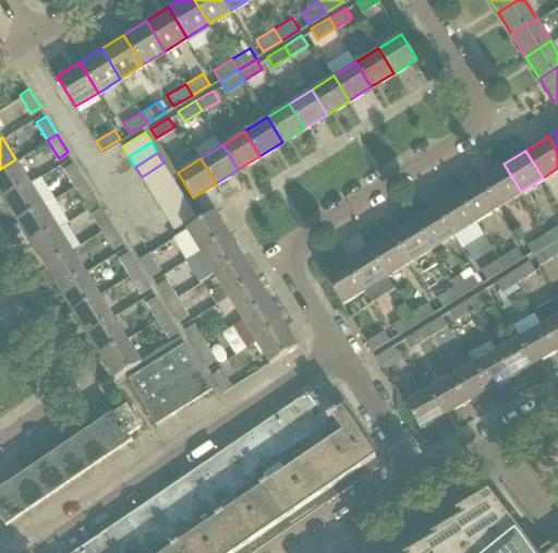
[(0,169),(0,190),(4,197),(29,182),(15,159),(0,169)]
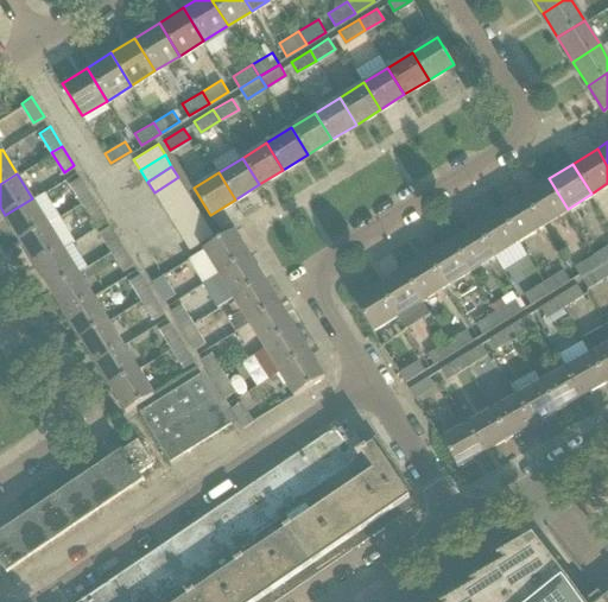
[(70,182),(82,201),(92,195),(80,175),(70,182)]
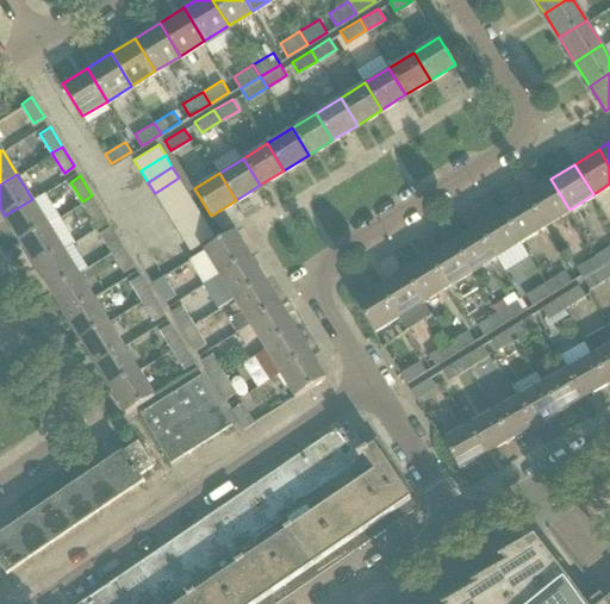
[(155,193),(162,204),(186,190),(179,178),(155,193)]
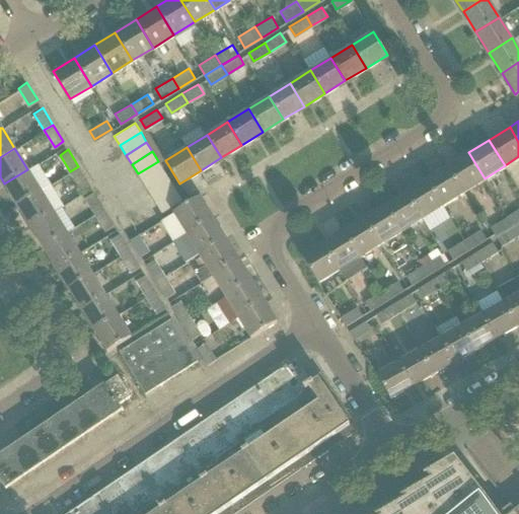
[(468,152),(448,165),(463,191),(485,178),(468,152)]
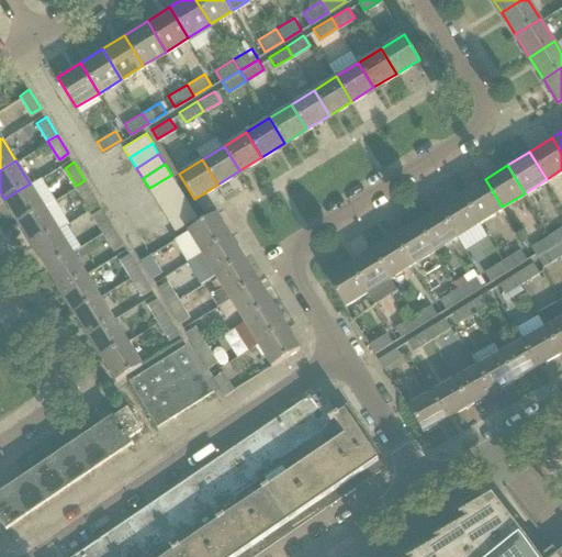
[(149,188),(156,199),(178,185),(171,175),(149,188)]
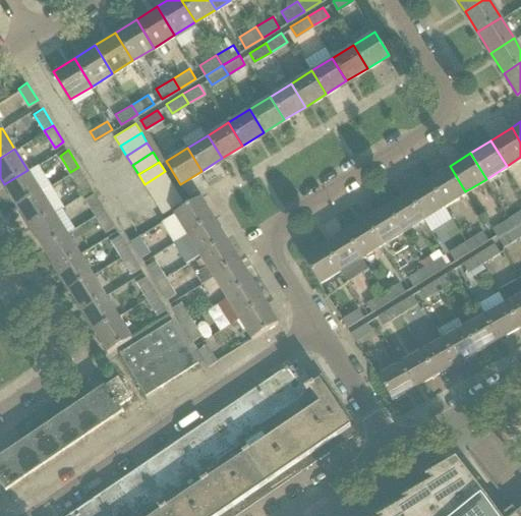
[(450,166),(428,179),(445,205),(465,191),(450,166)]
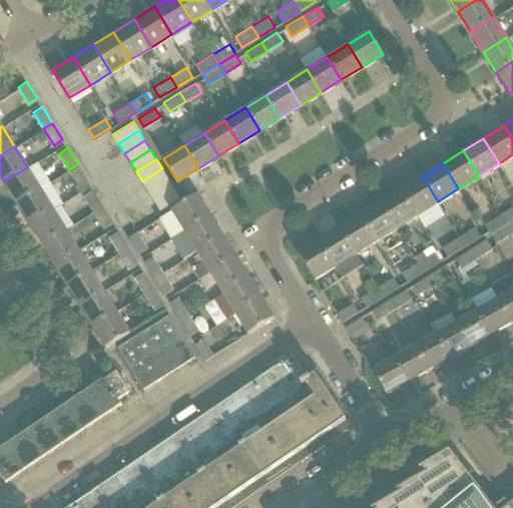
[(77,164),(69,169),(79,186),(87,180),(77,164)]
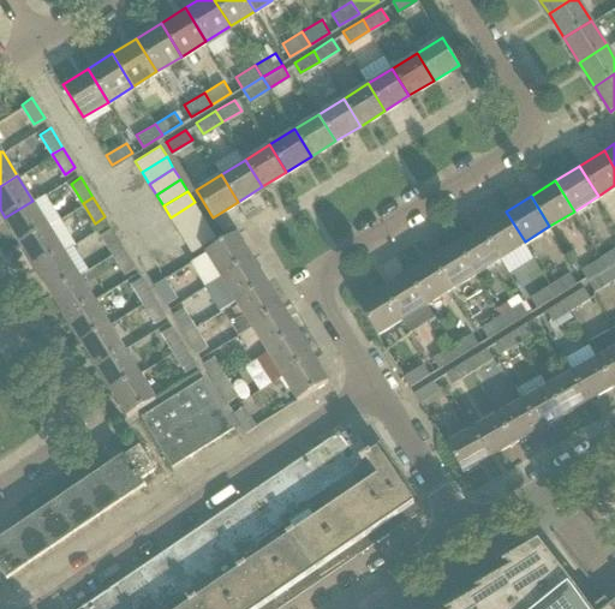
[(5,218),(21,242),(48,225),(33,201),(5,218)]
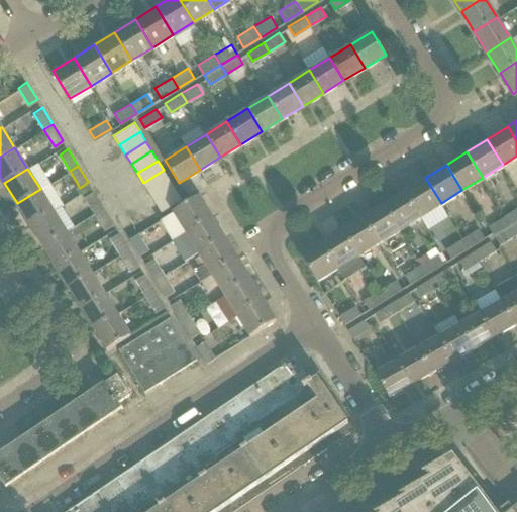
[(143,183),(149,192),(170,179),(164,170),(143,183)]
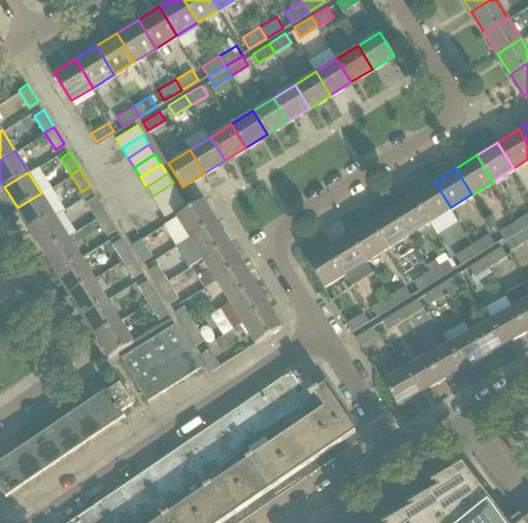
[(434,182),(414,194),(430,221),(451,207),(434,182)]
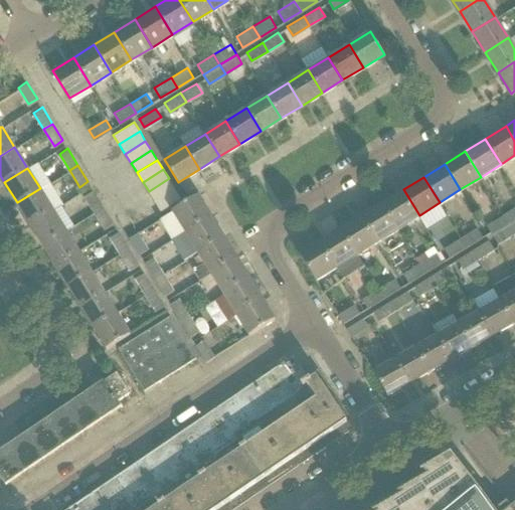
[(149,191),(155,201),(175,188),(169,178),(149,191)]
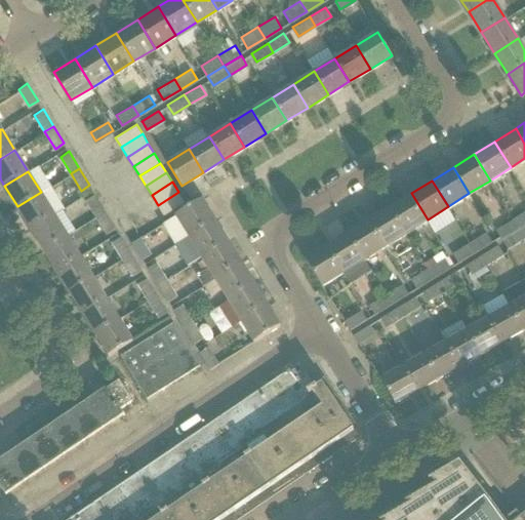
[(17,206),(31,228),(53,213),(41,192),(17,206)]
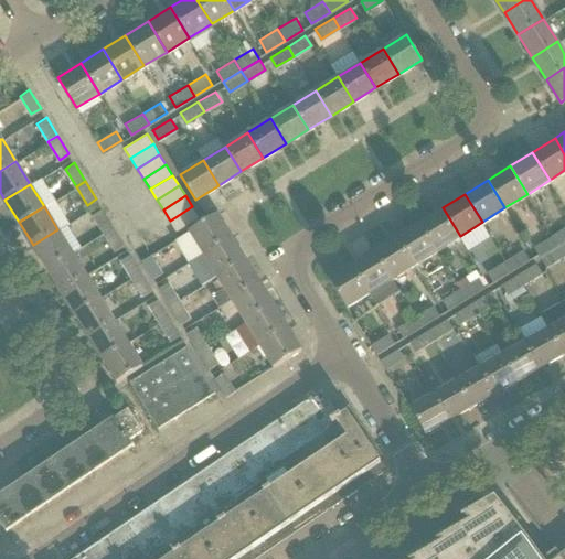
[(192,206),(170,221),(176,230),(199,216),(192,206)]
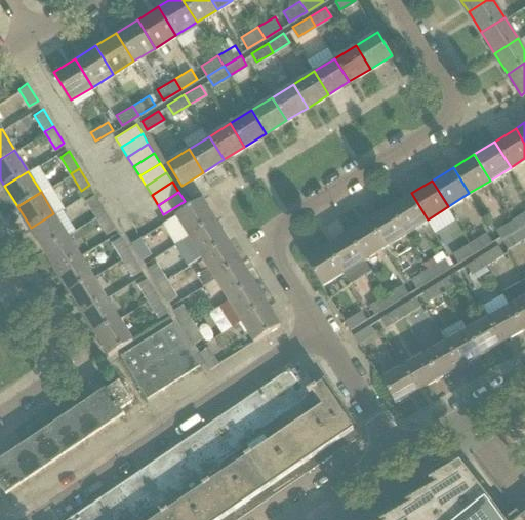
[(86,199),(96,215),(105,210),(94,193),(86,199)]
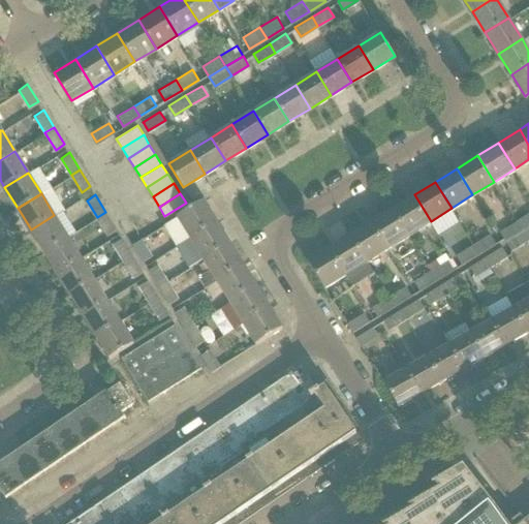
[(414,194),(394,208),(409,234),(431,221),(414,194)]
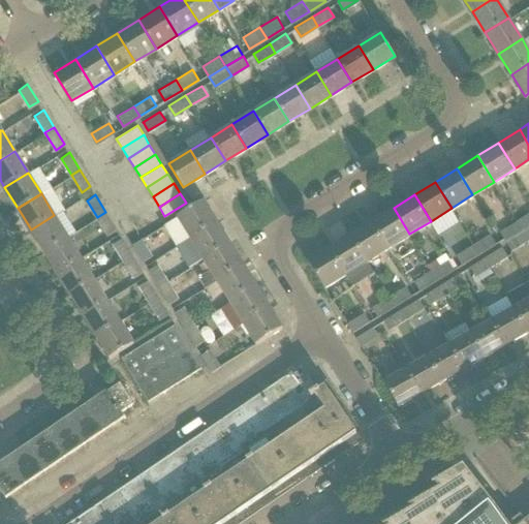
[(178,215),(163,224),(177,246),(191,237),(217,220),(204,199),(178,215)]
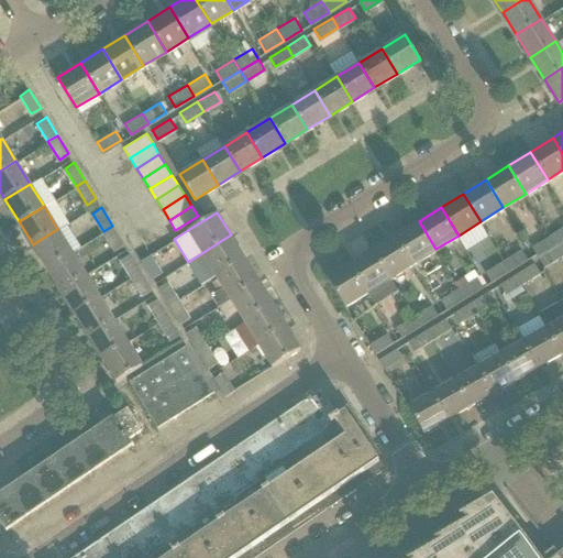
[(419,221),(396,236),(414,263),(435,249),(419,221)]
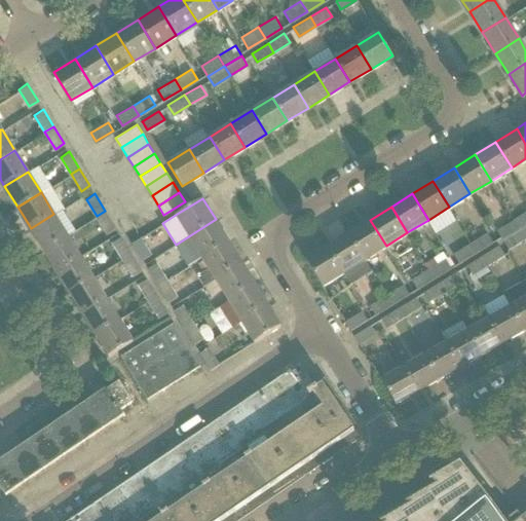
[(449,207),(428,220),(435,230),(456,218),(449,207)]
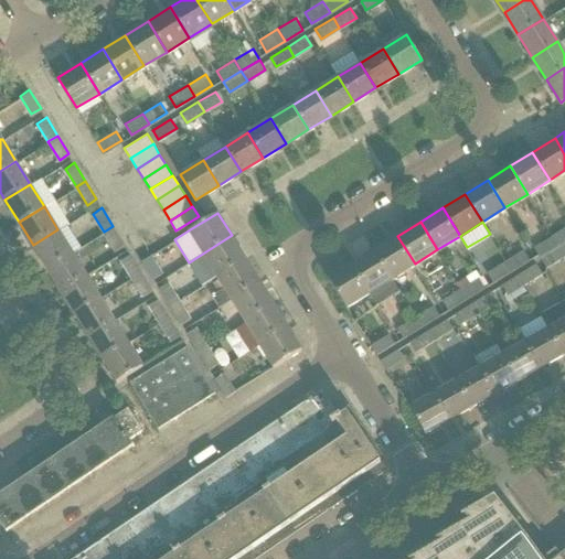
[(564,225),(552,234),(557,243),(558,245),(563,242),(564,239),(564,225)]
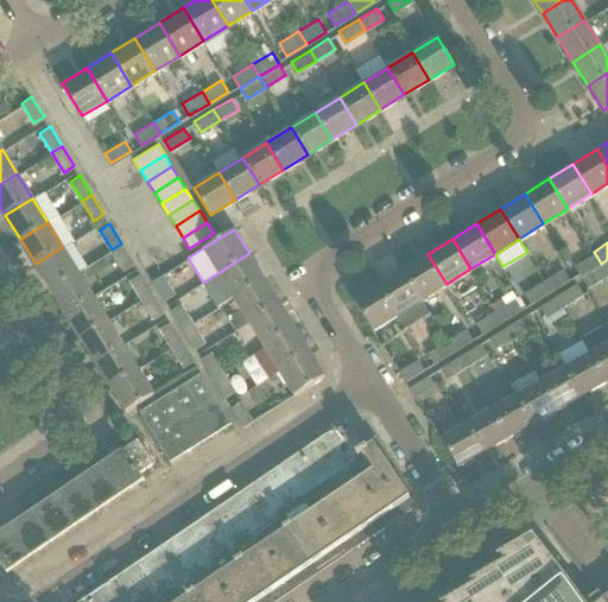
[(121,244),(112,249),(124,270),(134,263),(121,244)]
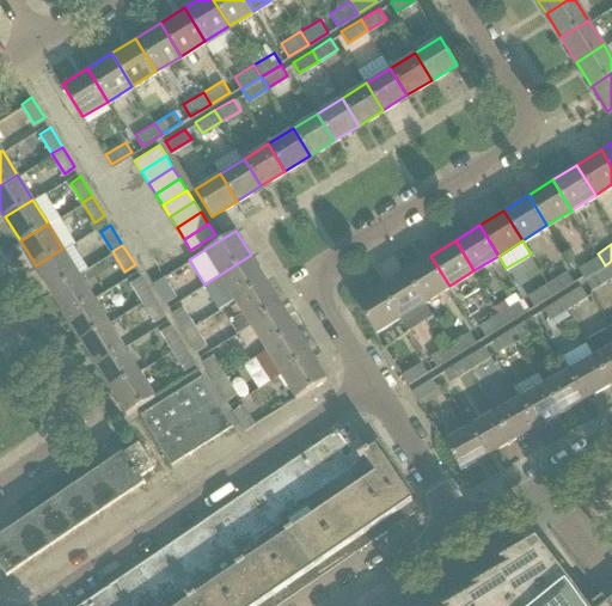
[(36,265),(50,289),(78,273),(62,249),(36,265)]
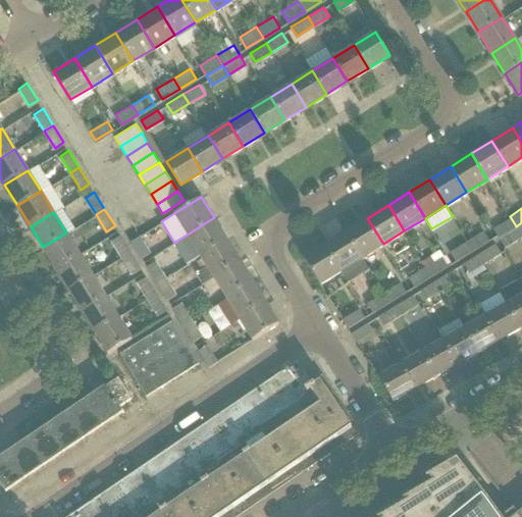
[(510,216),(493,226),(497,233),(499,236),(500,237),(516,226),(515,224),(510,216)]
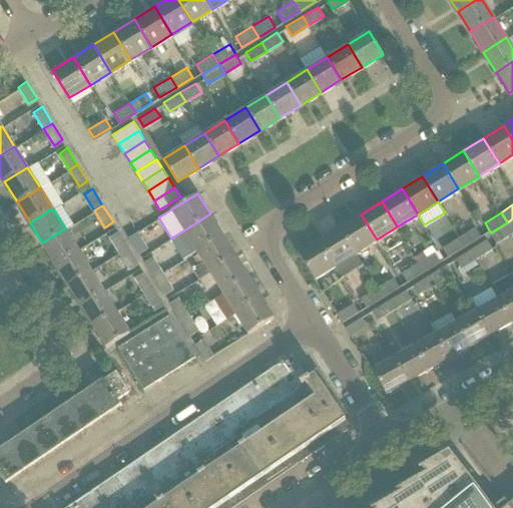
[(185,229),(171,238),(183,259),(197,249),(198,249),(223,234),(210,213),(185,229)]
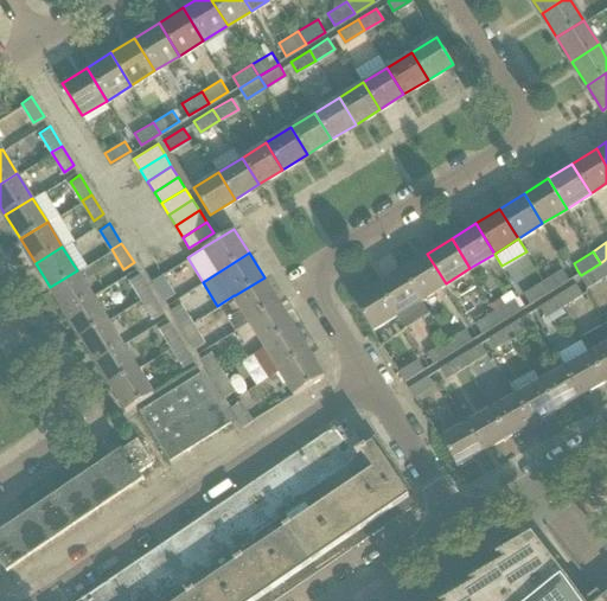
[(427,254),(403,268),(422,299),(446,283),(427,254)]
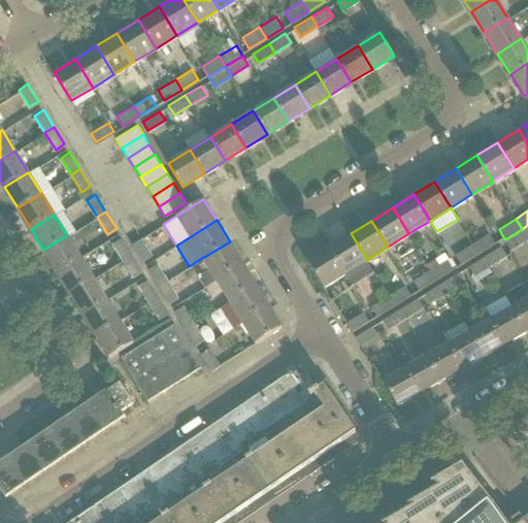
[(522,229),(505,239),(510,249),(527,237),(527,230),(526,228),(526,226),(522,229)]
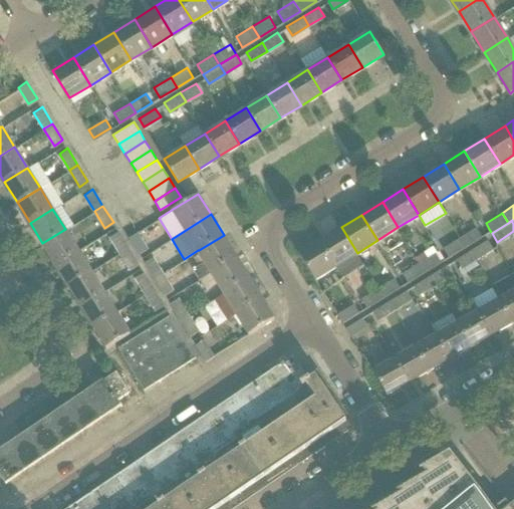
[(341,227),(320,240),(336,265),(357,253),(341,227)]
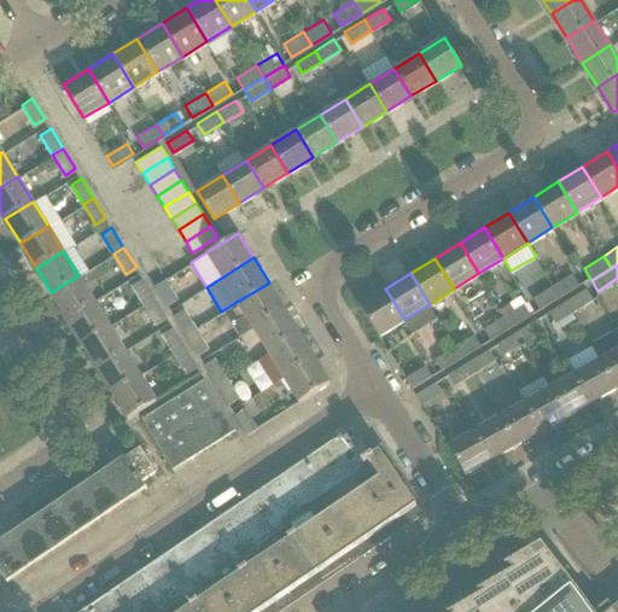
[(573,273),(554,285),(559,295),(579,281),(573,273)]
